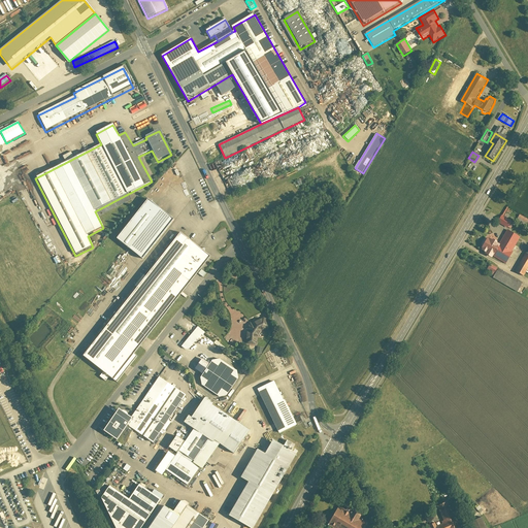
[(147,199),(117,239),(142,260),(174,220),(147,199)]
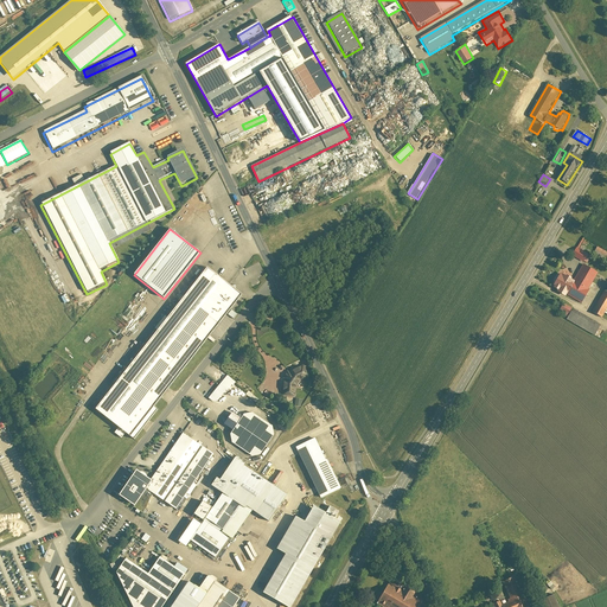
[(573,255),(585,262),(590,254),(579,247),(573,255)]
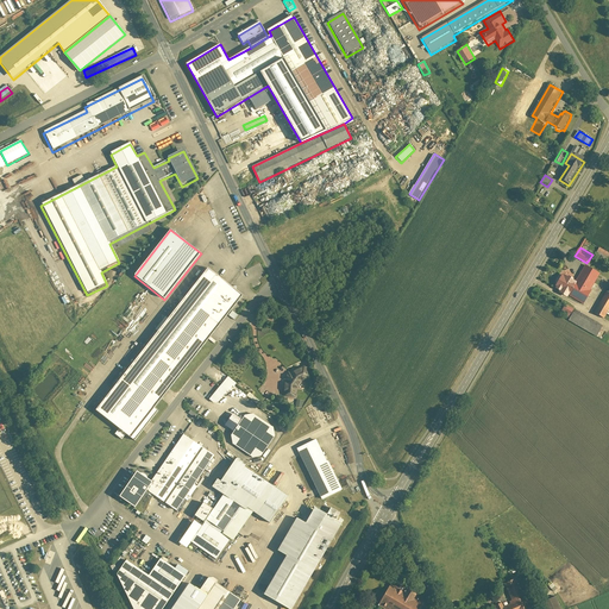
[(608,262),(608,253),(598,248),(595,255),(608,262)]
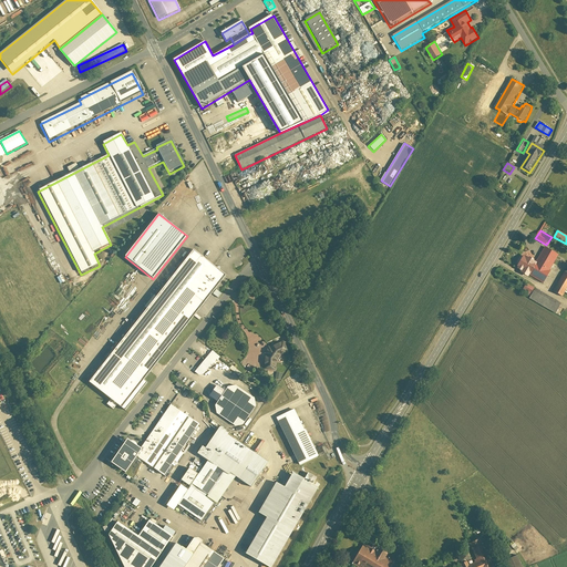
[(532,276),(545,284),(552,270),(550,270),(559,255),(546,246),(537,263),(538,264),(532,276)]
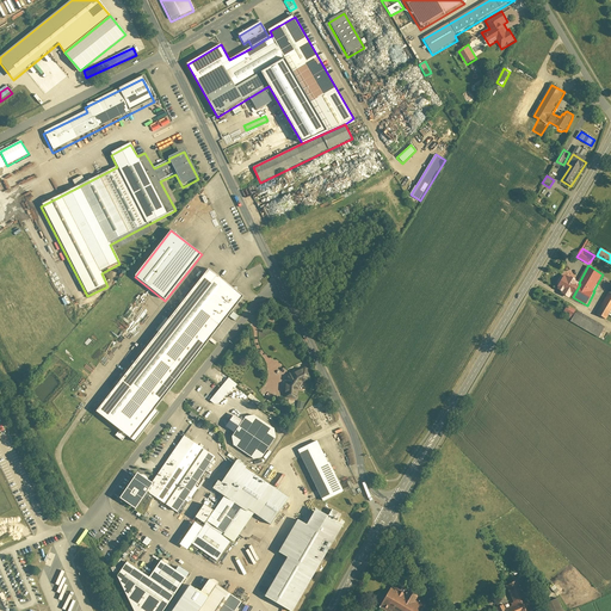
[(209,270),(97,413),(119,431),(116,436),(123,440),(127,437),(135,443),(159,413),(155,411),(244,297),(209,270)]
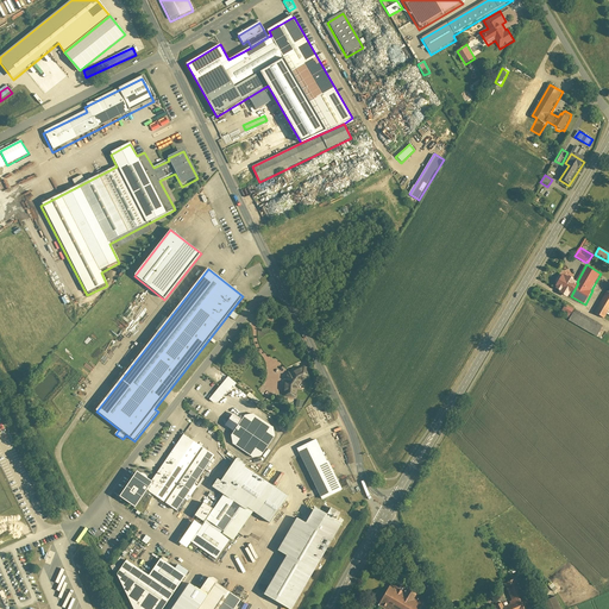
[(571,296),(578,283),(577,282),(564,274),(556,288),(571,296)]
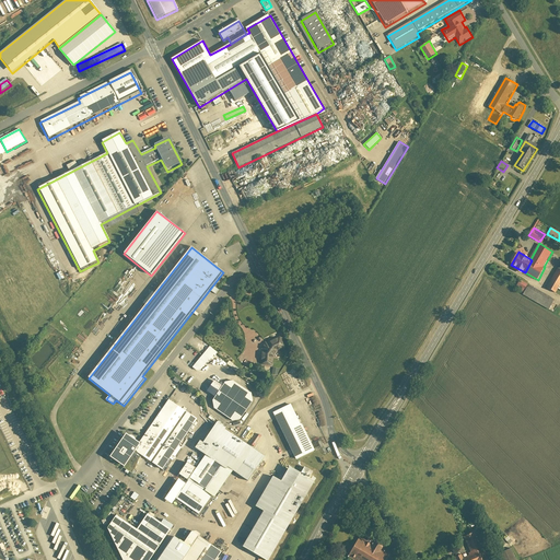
[(547,288),(557,293),(559,290),(559,287),(559,268),(547,288)]
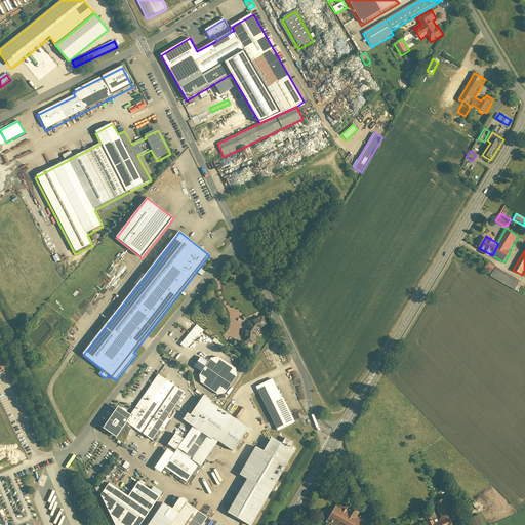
[(491,275),(496,267),(489,261),(484,270),(491,275)]
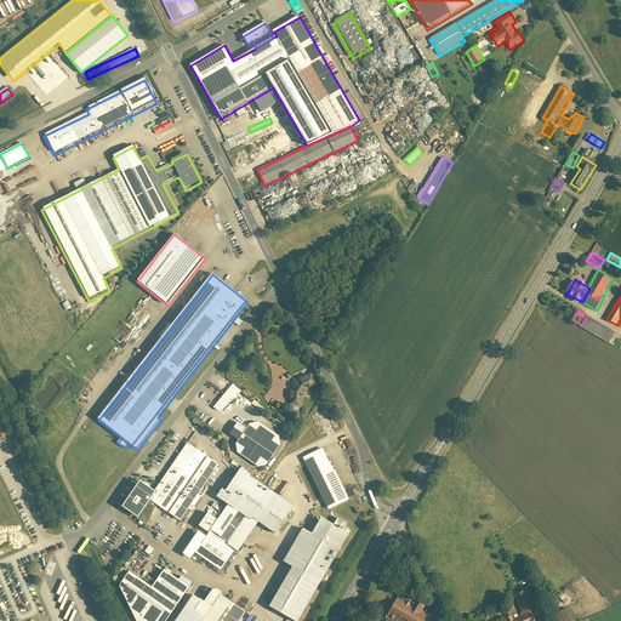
[(609,343),(616,332),(587,315),(581,325),(581,326),(609,343)]
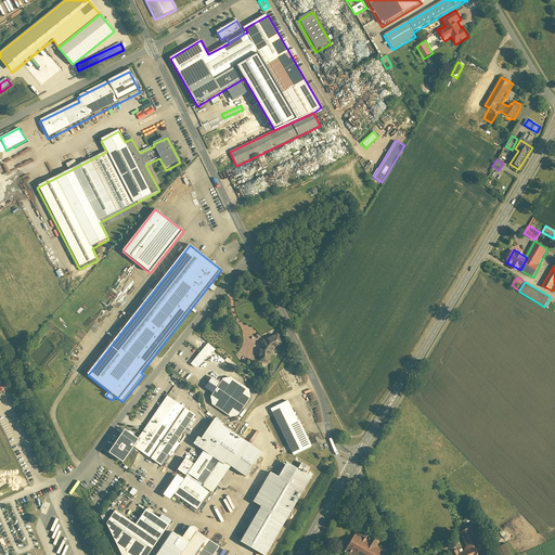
[(283,346),(276,334),(263,341),(261,340),(257,347),(258,348),(257,363),(269,364),(270,357),(275,349),(283,346)]
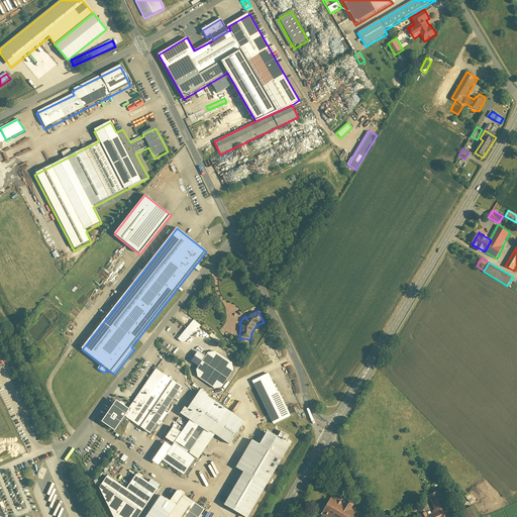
[(200,326),(193,320),(177,339),(181,342),(185,342),(197,327),(198,328),(200,326)]
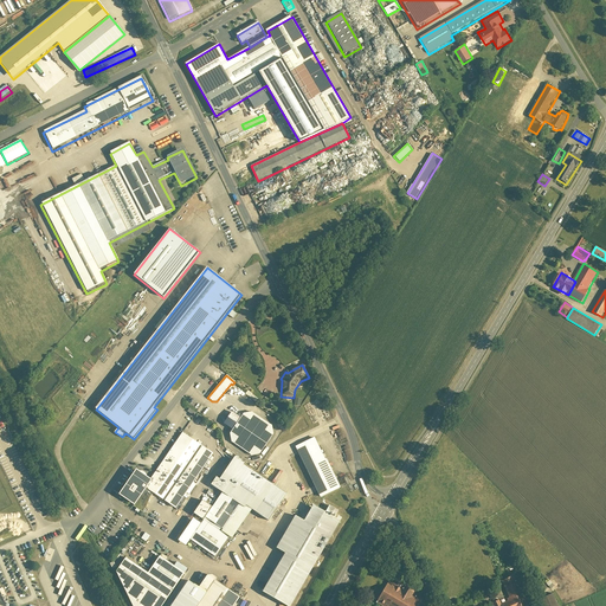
[(251,412),(243,413),(239,418),(231,412),(223,424),(232,430),(229,433),(231,443),(250,456),(259,455),(272,434),(271,425),(251,412)]
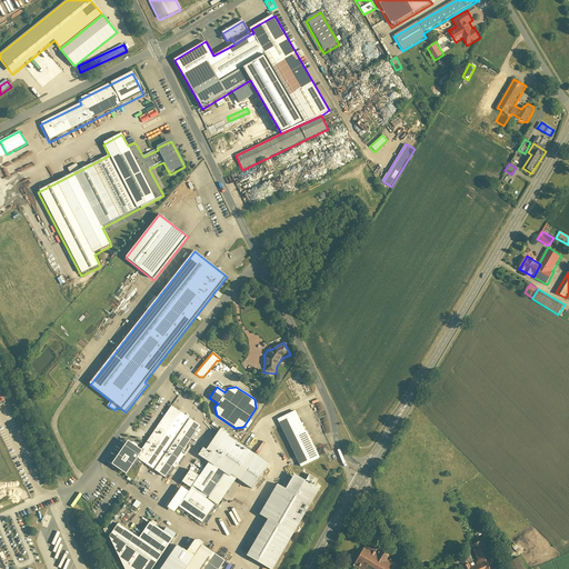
[(199,426),(170,406),(140,450),(135,458),(136,458),(165,478),(199,426)]
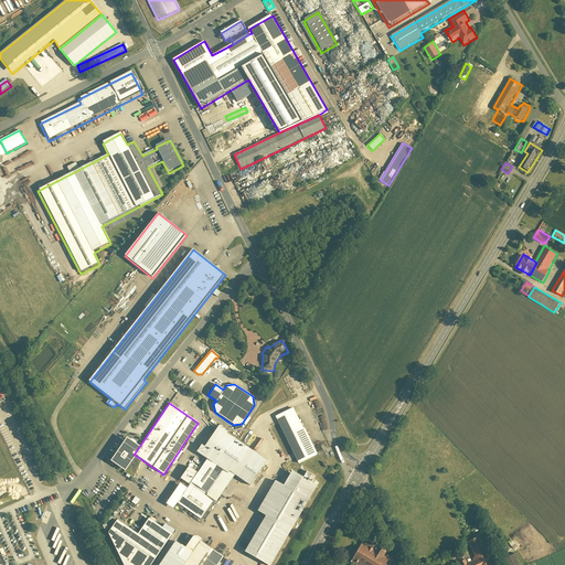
[(302,428),(292,407),(274,416),(298,465),(318,455),(304,428),(302,428)]
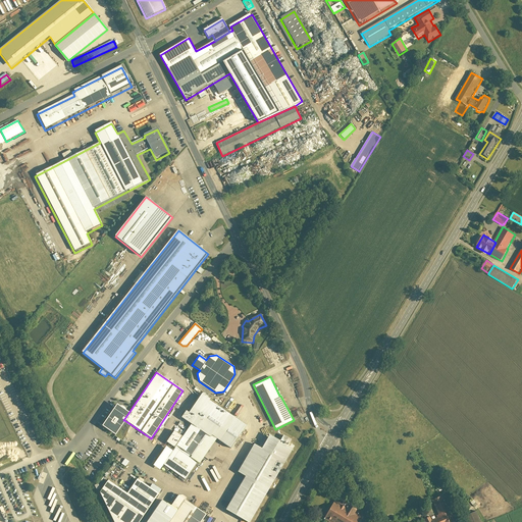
[(209,399),(201,394),(188,413),(185,411),(180,418),(190,424),(181,436),(173,431),(163,446),(165,447),(152,465),(159,470),(163,465),(185,479),(197,462),(199,463),(216,438),(229,448),(245,425),(231,416),(232,414),(229,412),(228,413),(208,400),(209,399)]
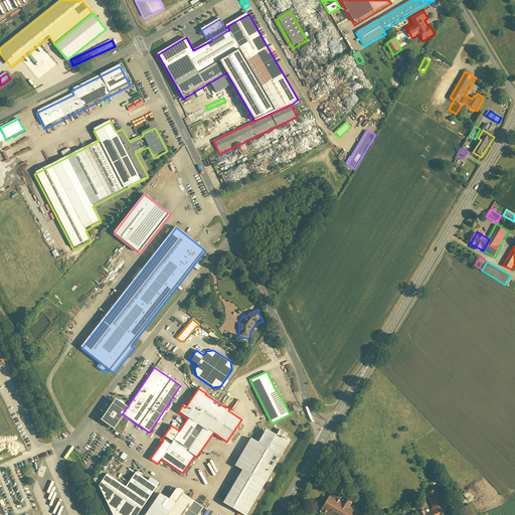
[(127,407),(114,398),(99,420),(113,430),(123,414),(122,414),(127,407)]
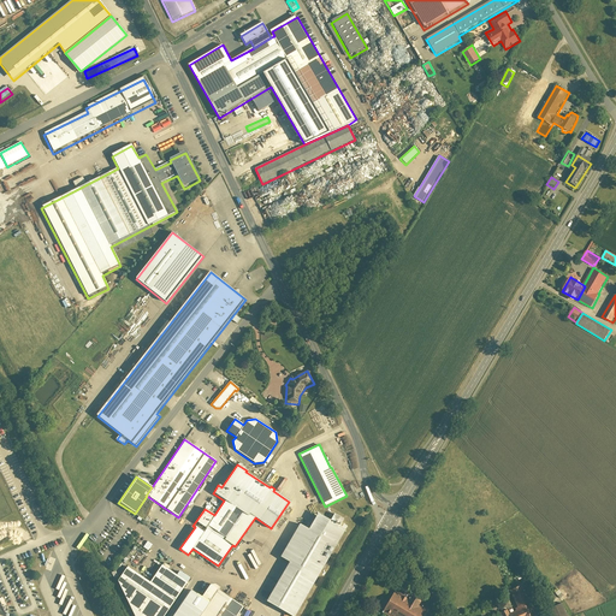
[(294,615),(344,529),(317,513),(307,529),(298,523),(279,557),(288,562),(265,602),(290,615),(294,615)]
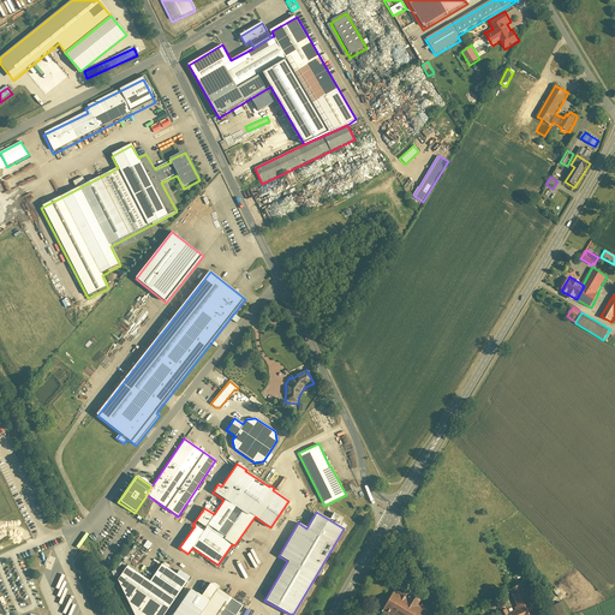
[(257,539),(252,545),(258,549),(263,543),(257,539)]
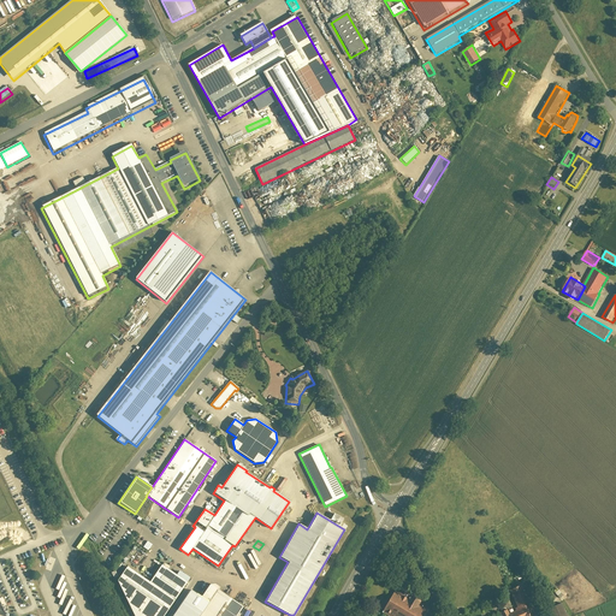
[(143,548),(149,551),(153,545),(147,542),(143,548)]
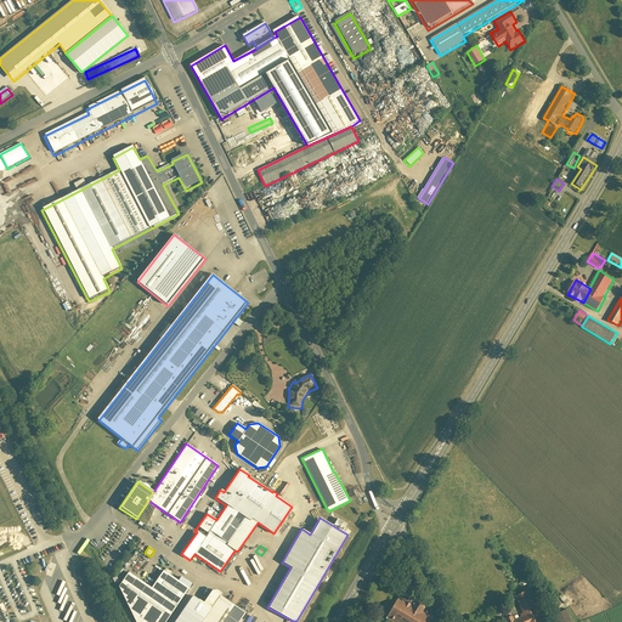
[(260,565),(266,569),(275,557),(269,553),(260,565)]
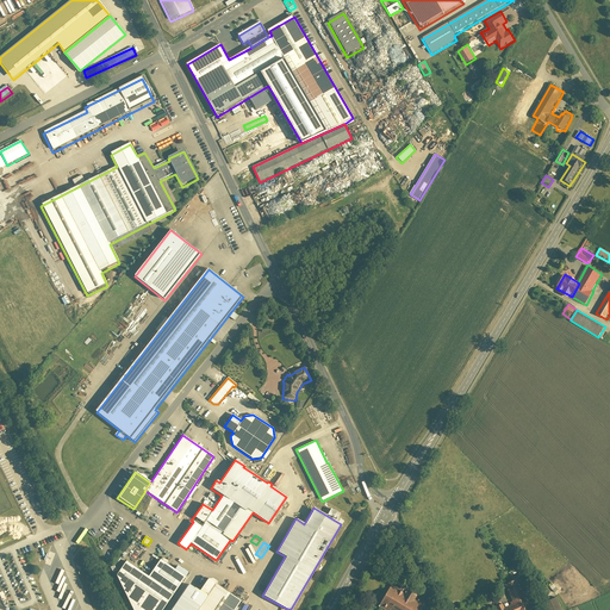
[(228,565),(234,551),(230,549),(224,564),(228,565)]
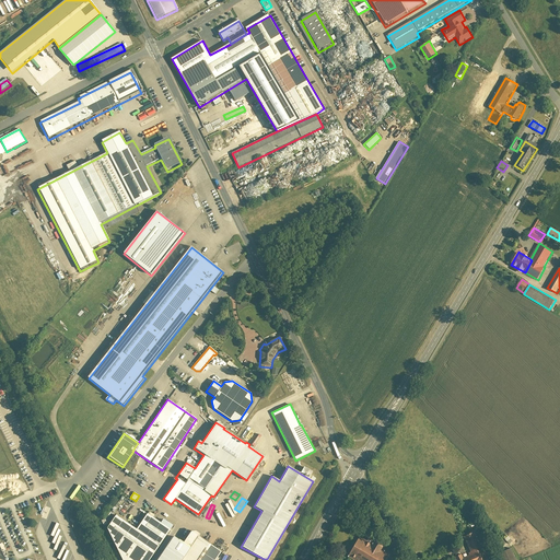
[(115,515),(106,528),(121,559),(149,559),(173,525),(163,518),(160,523),(147,513),(136,529),(115,515)]
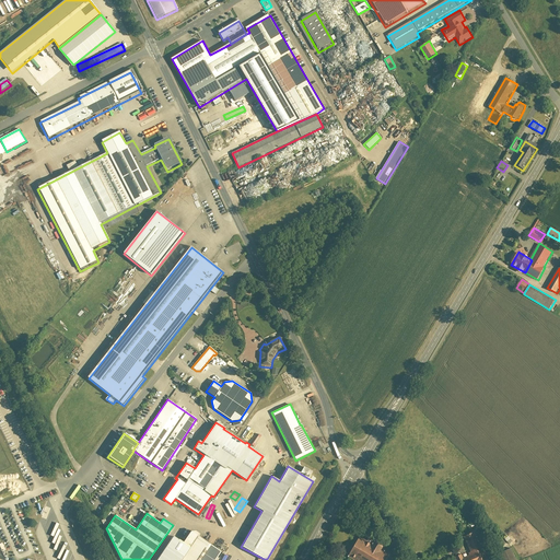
[(44,532),(47,533),(53,517),(49,516),(44,532)]
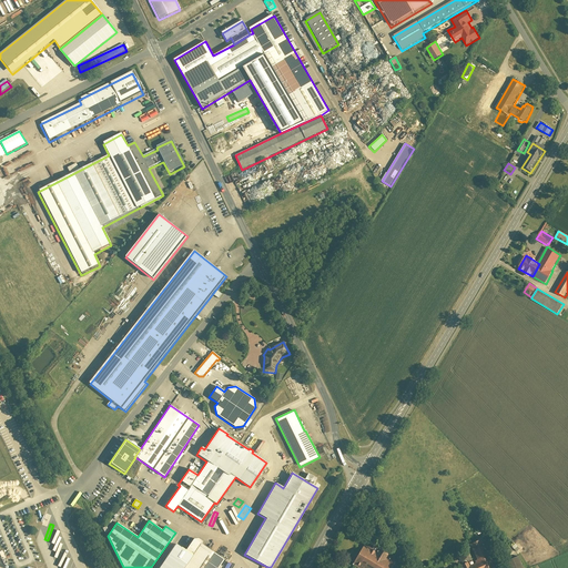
[(219,567),(224,560),(202,545),(204,543),(200,539),(194,540),(186,551),(176,545),(160,567),(219,567)]
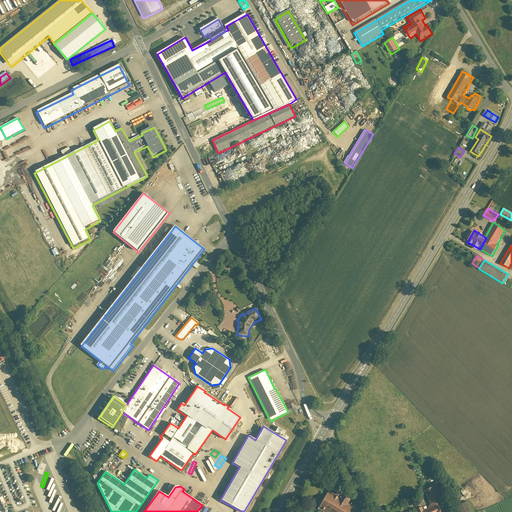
[(443,503),(435,486),(425,491),(431,504),(429,505),(430,508),(424,510),(423,507),(417,509),(418,511),(444,511),(450,510),(446,501),(443,503)]
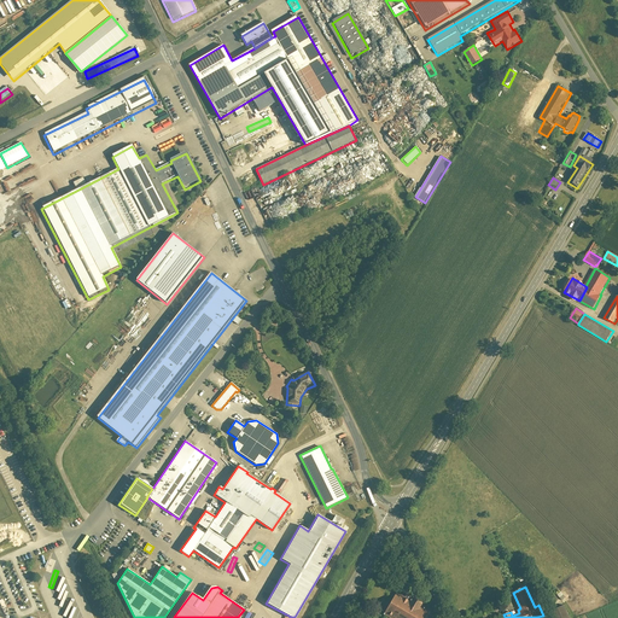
[(424,617),(429,611),(398,593),(386,612),(395,617),(424,617)]
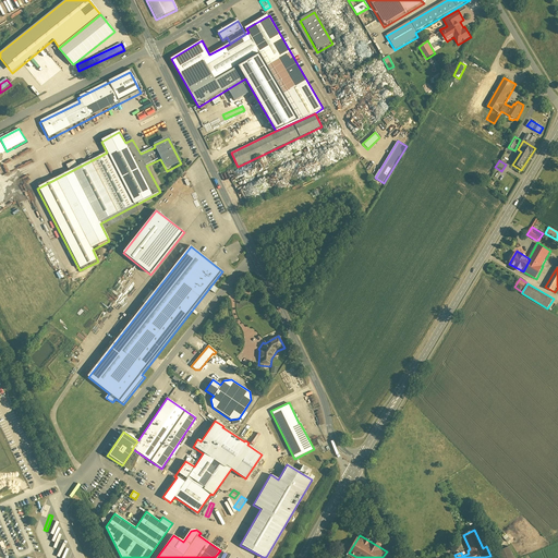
[(516,557),(511,547),(499,552),(501,557),(516,557)]
